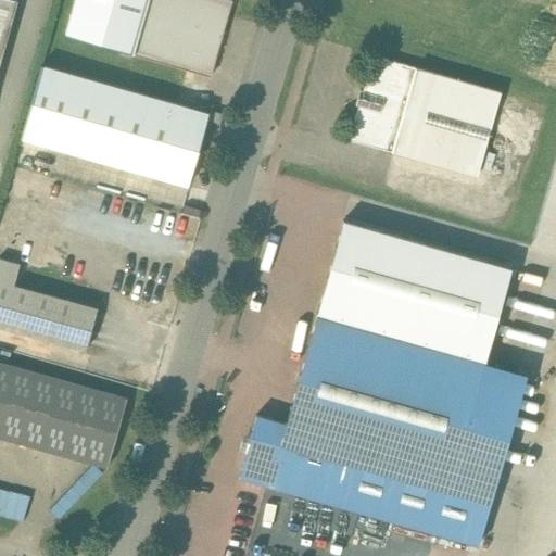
[(0,0),(0,60),(17,0),(15,0),(0,0)]
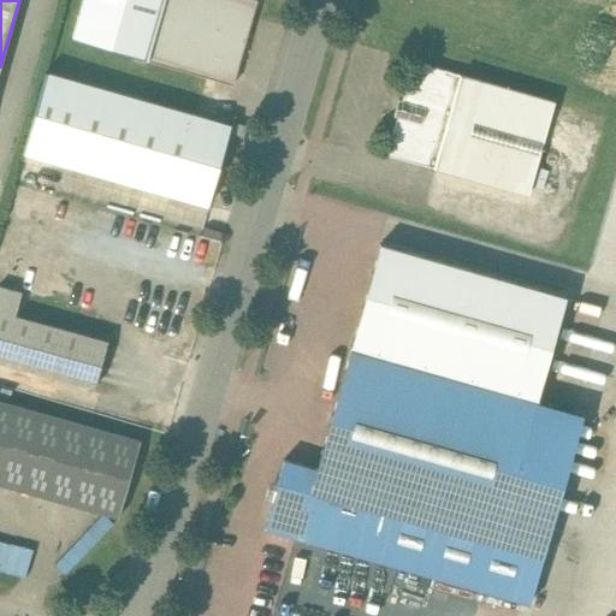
[(256,0),(165,0),(148,60),(234,84),(256,0)]
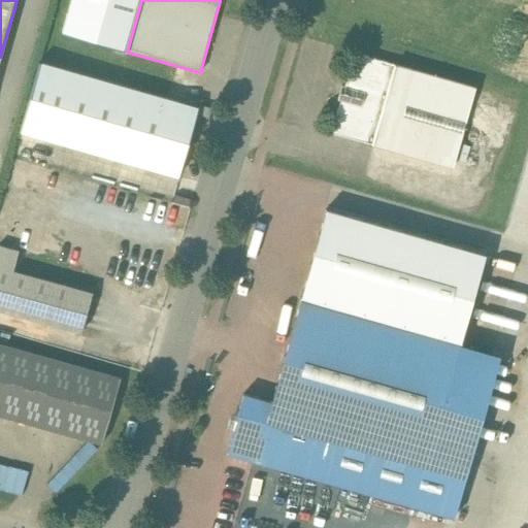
[(395,65),(355,53),(344,87),(341,86),(338,98),(341,99),(332,133),(372,144),(373,144),(395,65)]
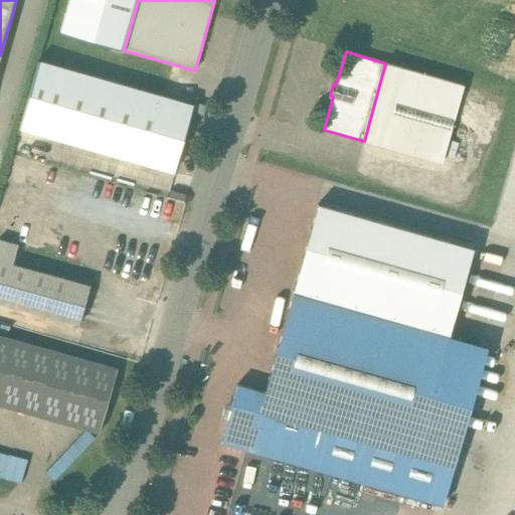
[(193,105),(38,60),(19,128),(174,172),(193,105)]
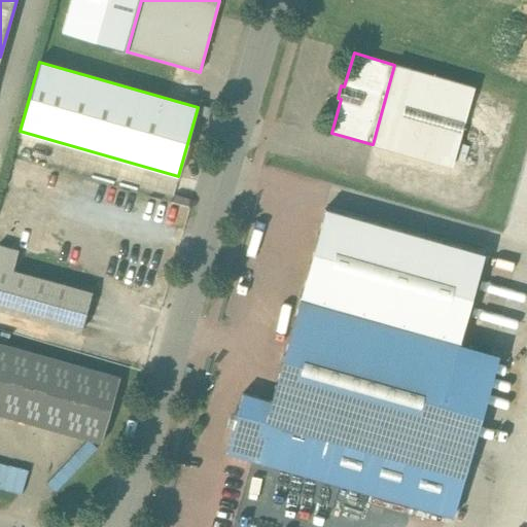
[(475,88),(394,65),(373,144),(452,167),(475,88)]
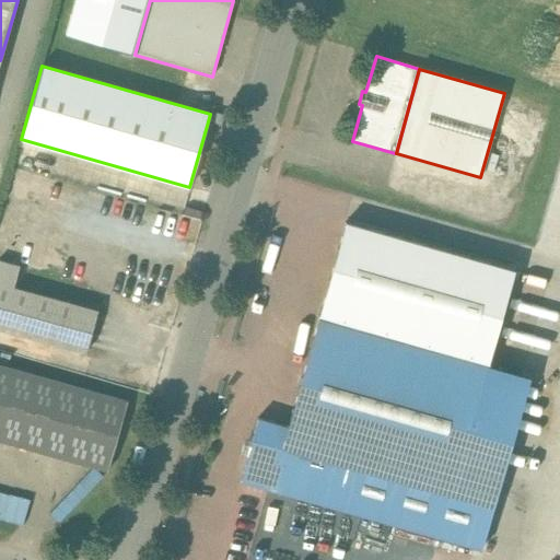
[(97,311),(14,287),(20,266),(0,260),(0,328),(86,353),(97,311)]
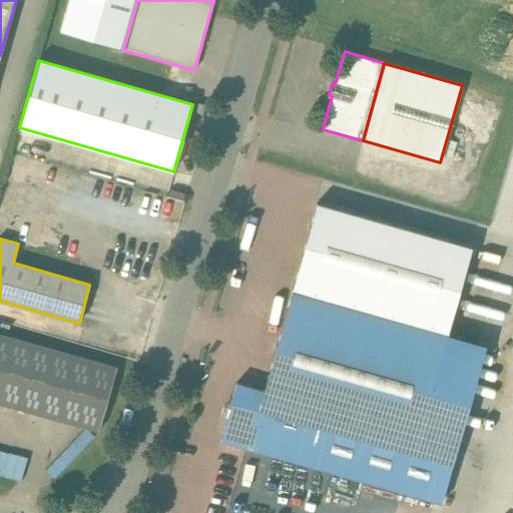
[(453,312),(375,290),(369,313),(446,335),(453,312)]
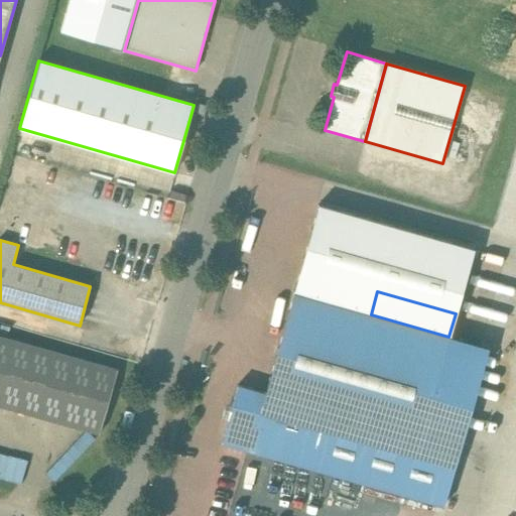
[(371,314),(293,292),(265,392),(260,411),(291,420),(415,456),(448,337),(371,314)]
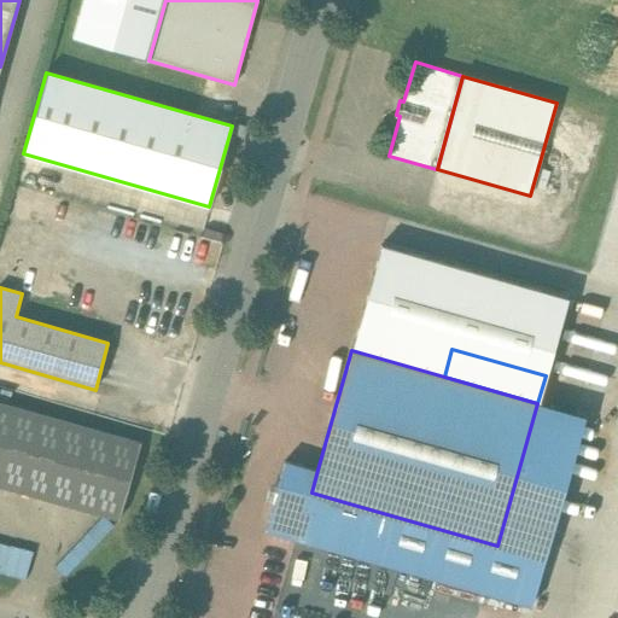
[(141,443),(0,402),(0,485),(120,520),(141,443)]
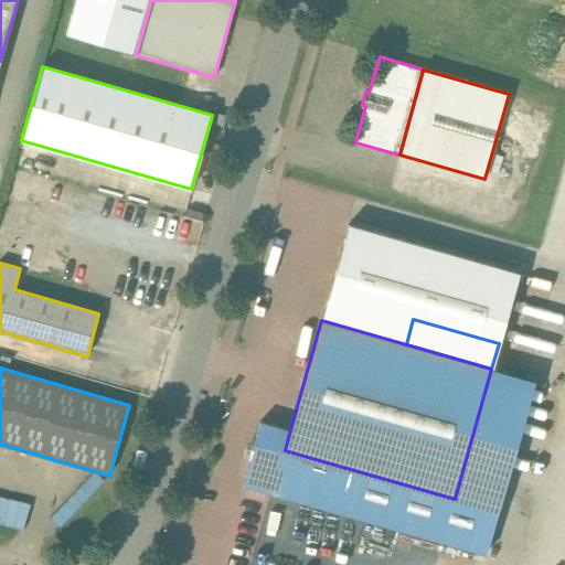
[(319,460),(285,450),(290,429),(260,422),(243,484),(307,503),(319,460)]
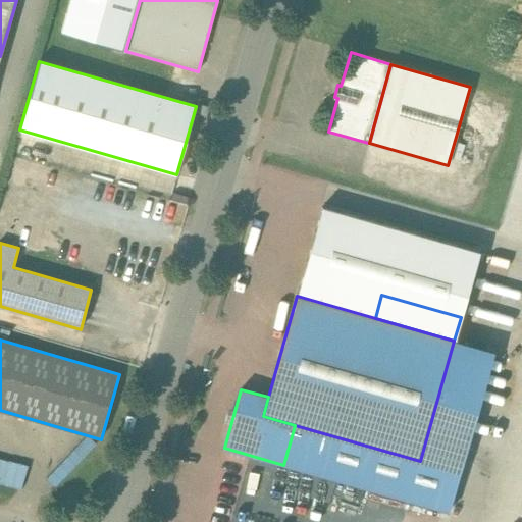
[(0,457),(0,482),(20,489),(29,466),(0,457)]
